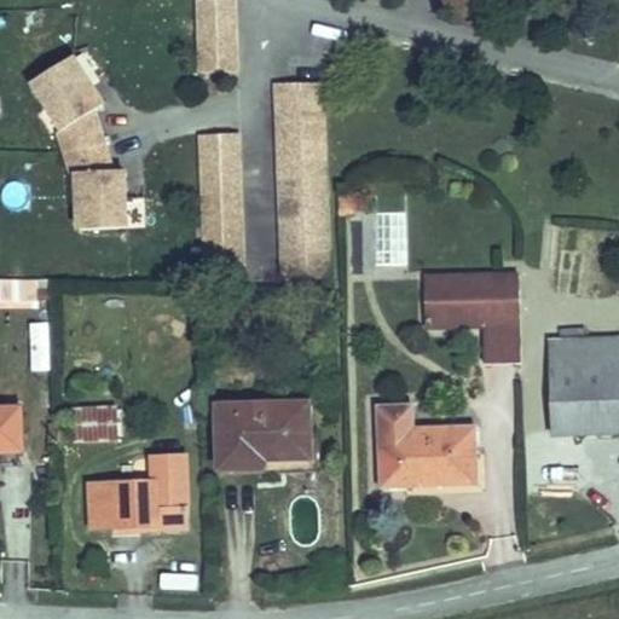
[(237,75),(236,3),(201,3),(202,76),(237,75)]
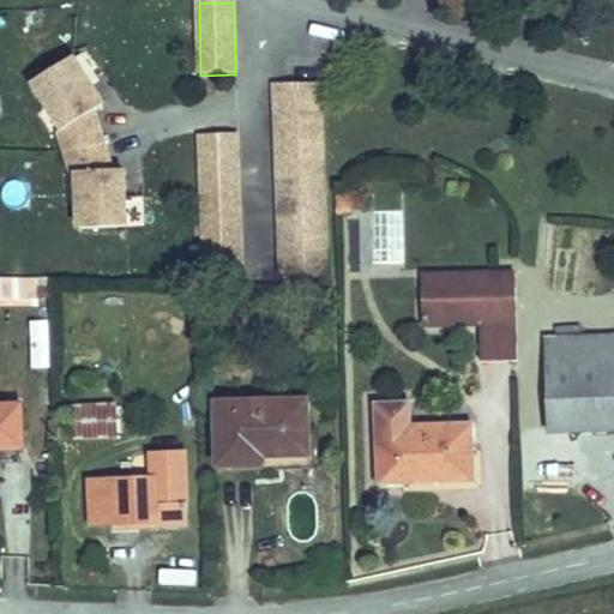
[(77,172),(79,229),(125,227),(122,170),(112,170),(94,112),(103,104),(76,55),(36,79),(62,127),(59,130),(72,173),(77,172)]
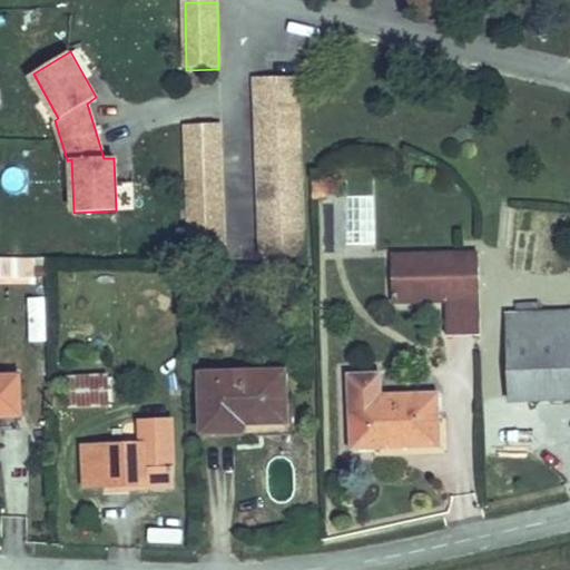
[(301,79),(253,80),(259,261),(307,258),(301,79)]
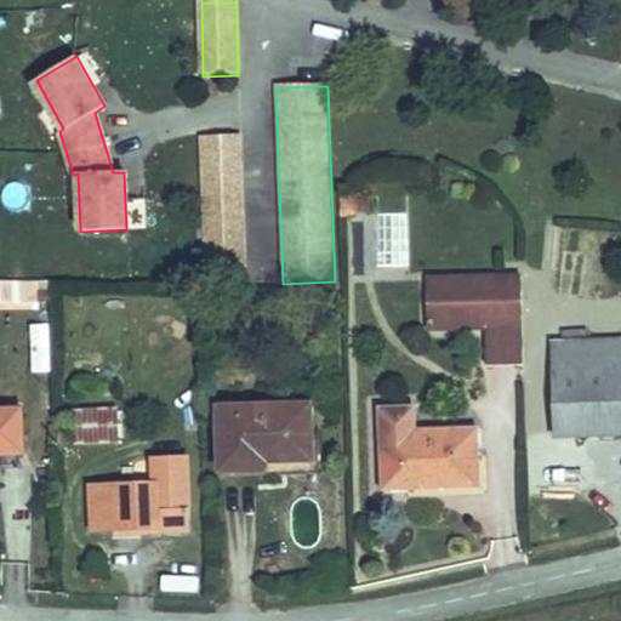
[(243,286),(240,137),(205,137),(208,286),(243,286)]
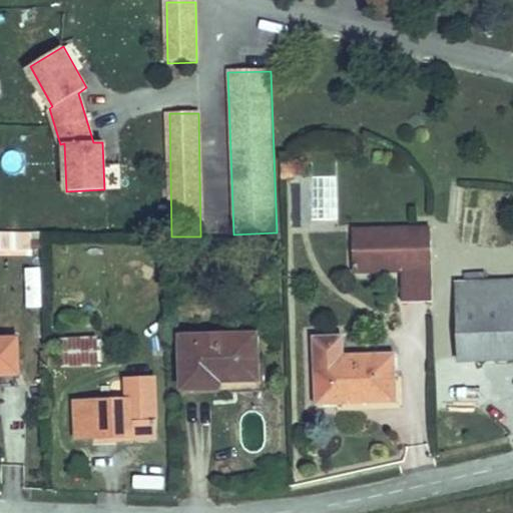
[(282,178),(297,177),(297,160),(282,161),(282,178)]
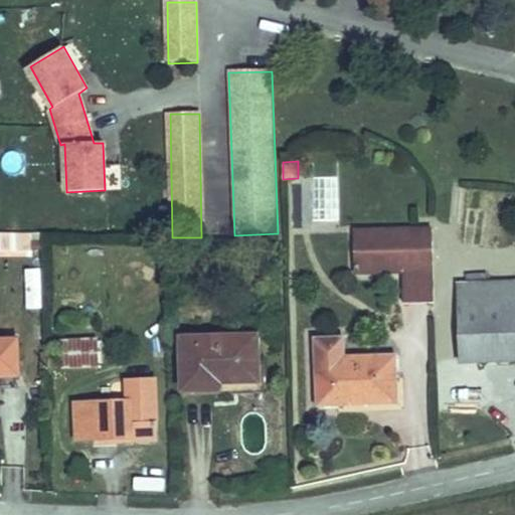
[(337,220),(339,178),(314,177),(312,219),(337,220)]
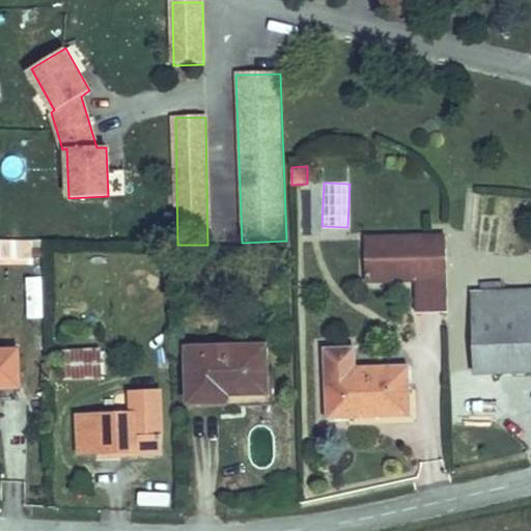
[(446,269),(445,233),(363,236),(364,270),(414,268),(414,270),(446,269)]
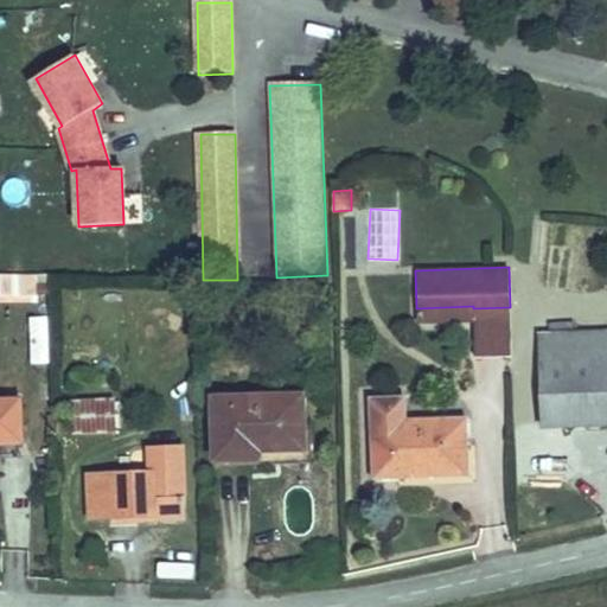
[(0,300),(51,299),(50,274),(0,274),(0,300)]
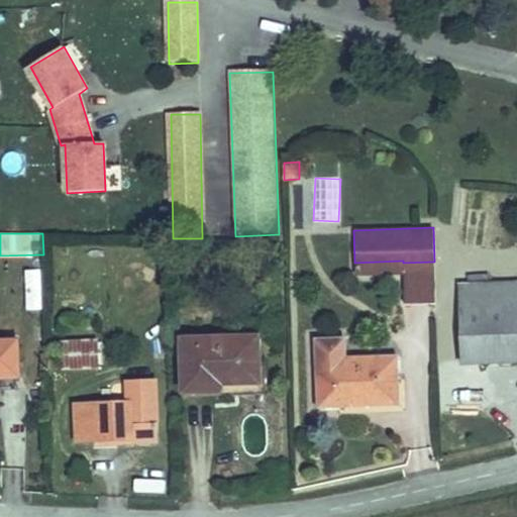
[(403,261),(354,263),(354,273),(403,271),(403,261)]
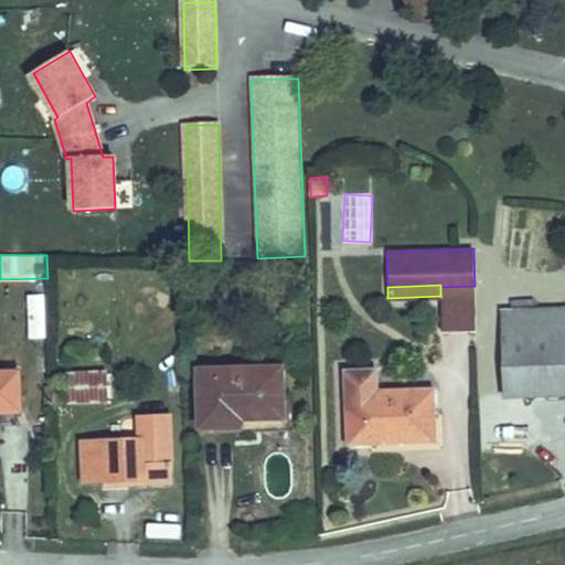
[(475,286),(440,287),(440,296),(443,331),(478,329),(475,286)]
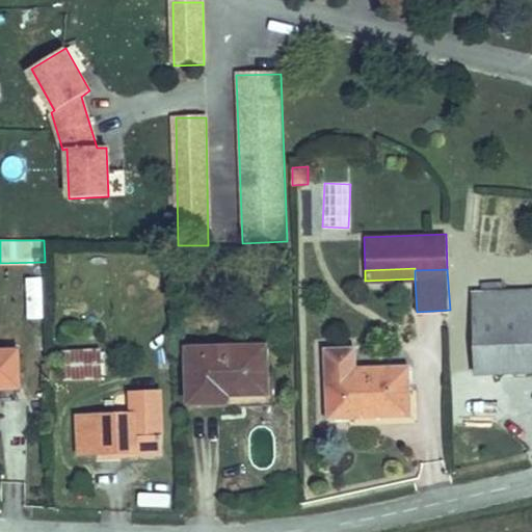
[(27,318),(45,318),(44,275),(26,276),(27,318)]
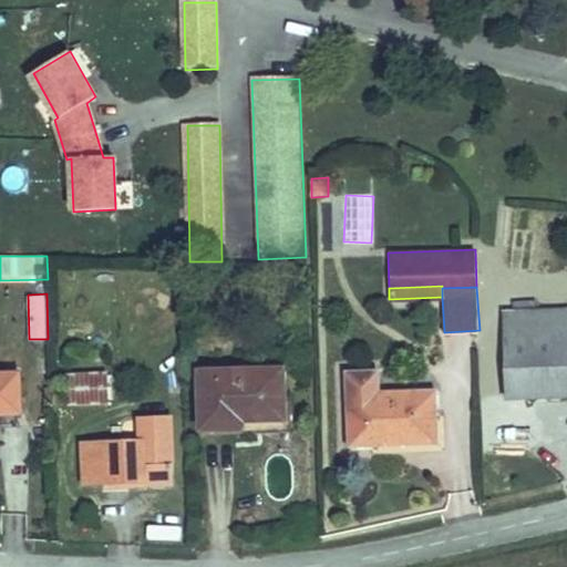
[(512,404),(566,400),(566,312),(505,318),(512,404)]
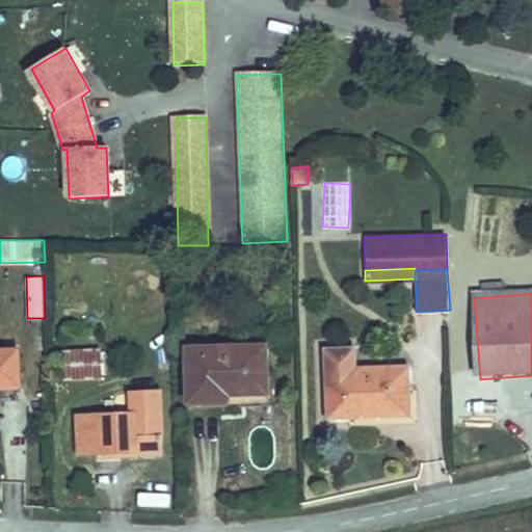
[(274,386),(273,340),(188,345),(191,400),(230,398),(230,390),(274,386)]
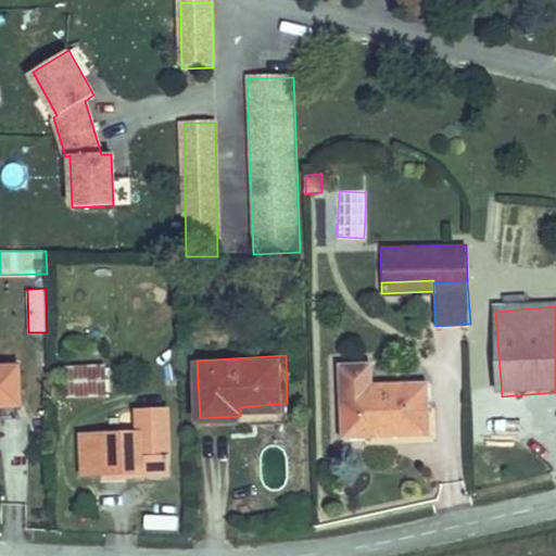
[(0,401),(24,401),(23,363),(0,363),(0,401)]
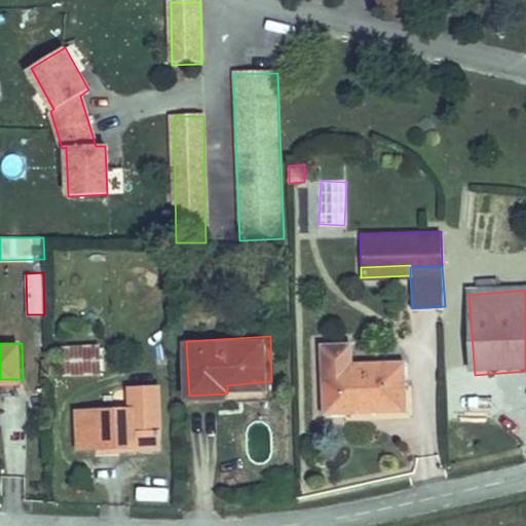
[(66,374),(104,373),(103,345),(66,346),(66,374)]
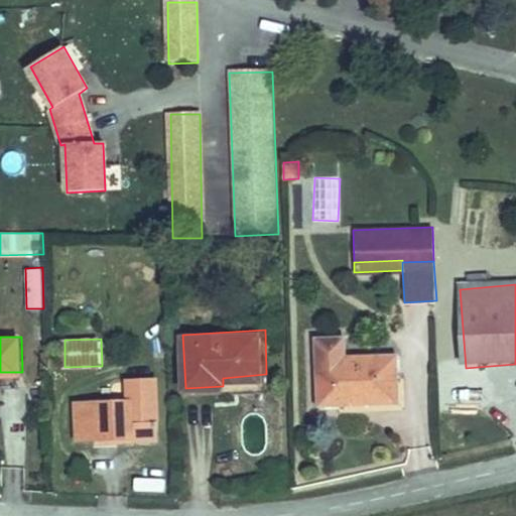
[(318,410),(341,409),(341,398),(386,395),(386,376),(397,376),(396,357),(316,360),(318,410)]
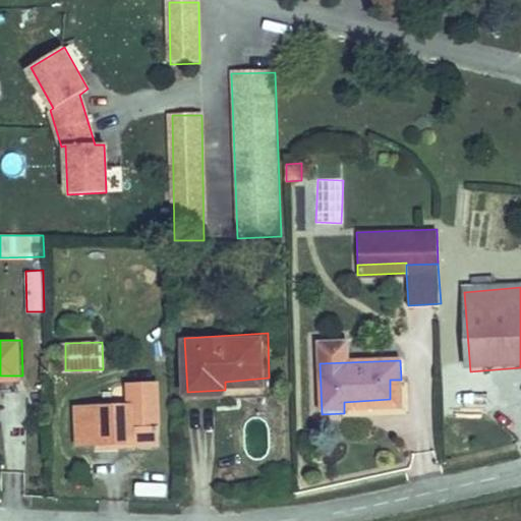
[(129,400),(78,403),(79,438),(114,437),(115,446),(164,443),(161,378),(128,380),(129,400)]
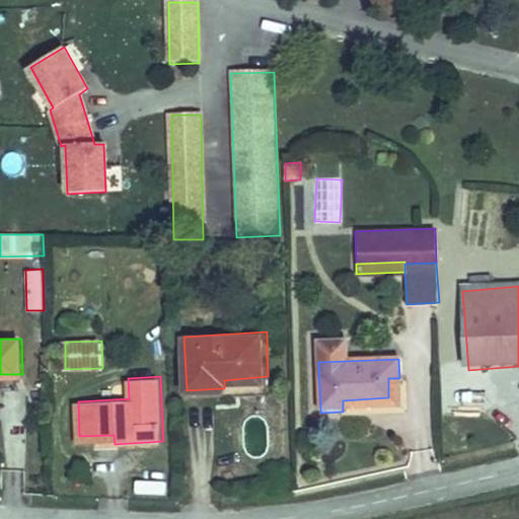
[(343,400),(343,412),(400,409),(399,378),(388,378),(388,397),(343,400)]
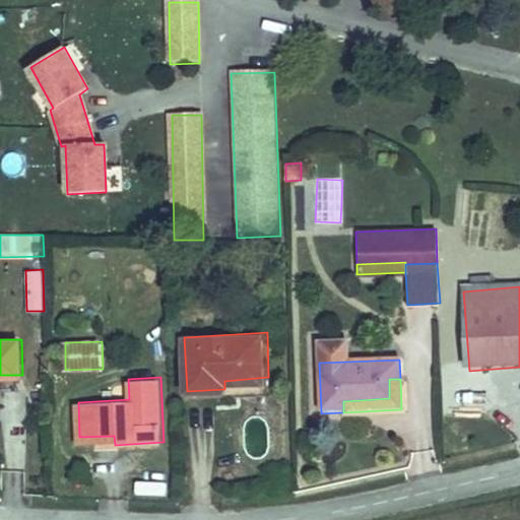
[(167,495),(167,481),(135,482),(135,496),(167,495)]
